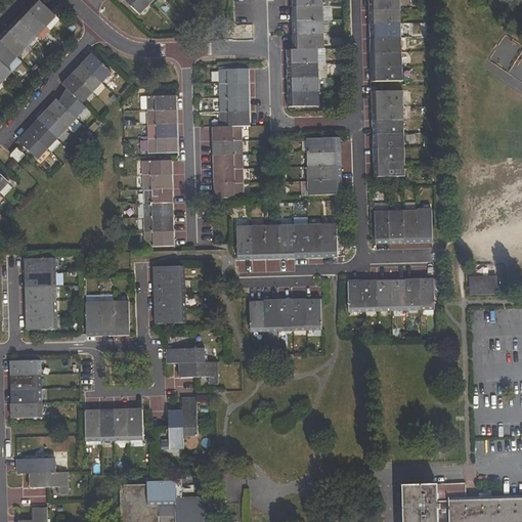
[(55,13),(40,0),(38,0),(32,11),(45,24),(55,13)]
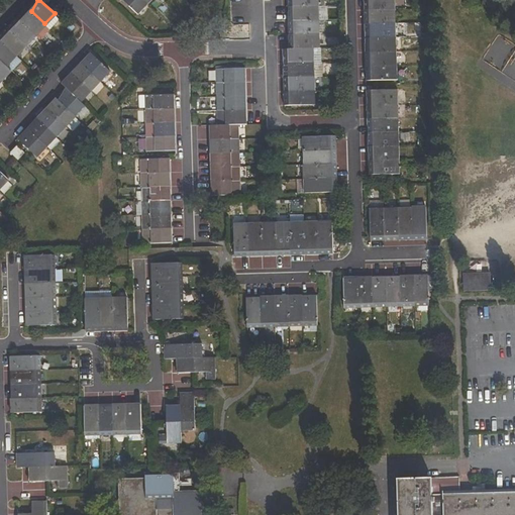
[(122,0),(137,13),(146,3),(142,0),(122,0)]
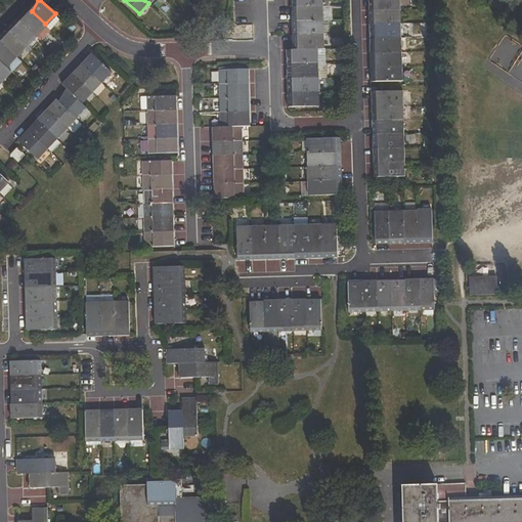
[(371,1),(371,8),(399,7),(398,0),(368,0),(368,1),(371,1)]
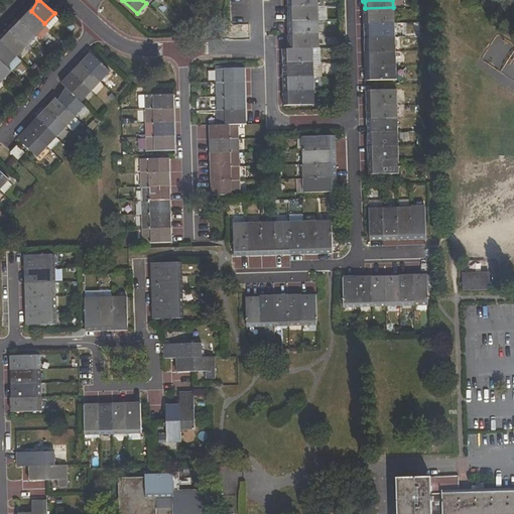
[(289,12),(290,19),(317,19),(317,12),(317,7),(317,4),(288,5),(287,5),(287,13),(289,12)]
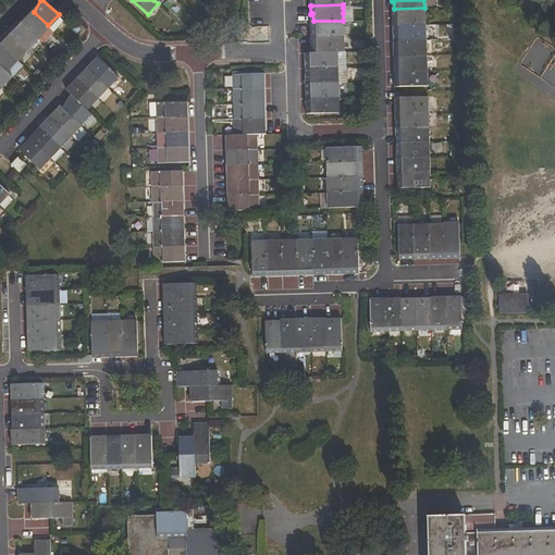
[(396,16),(396,24),(424,24),(424,8),(394,9),(392,9),(392,17),(396,16)]
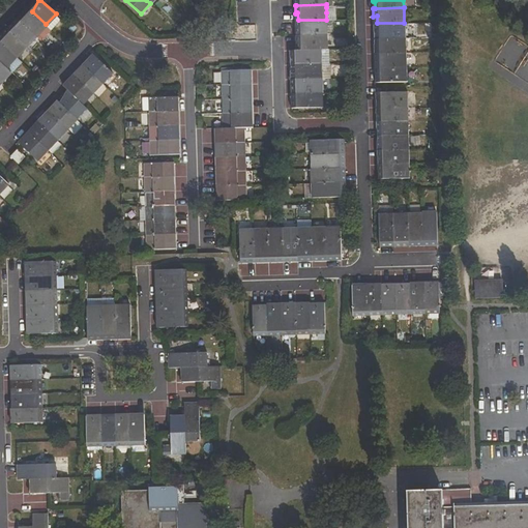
[(30,9),(22,21),(36,34),(46,24),(32,11),(30,9)]
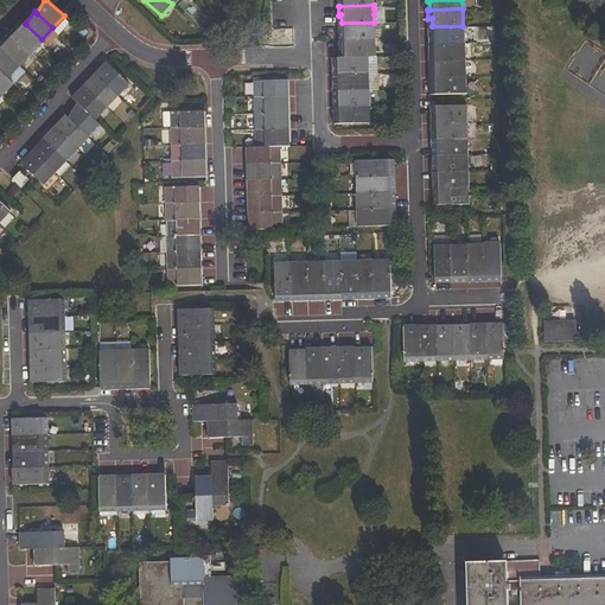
[(23,21),(14,36),(30,52),(42,39),(25,24),(23,21)]
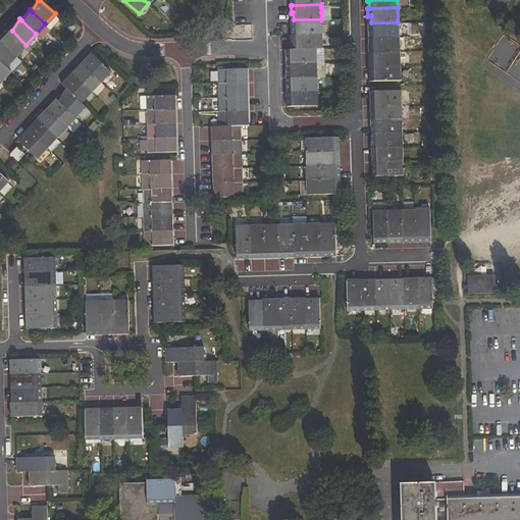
[(292,19),(292,28),(294,28),(295,34),(321,34),(321,19),(294,19),(292,19)]
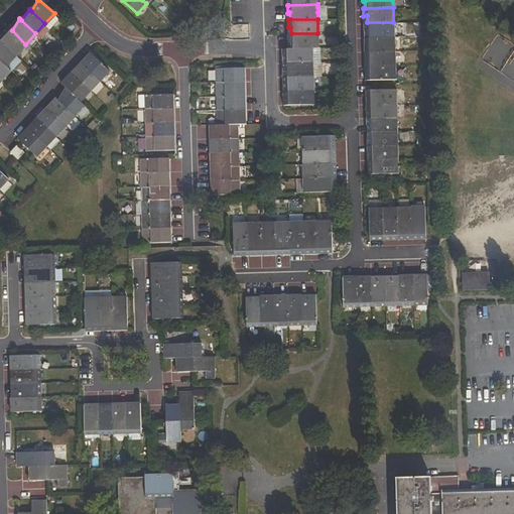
[(367,29),(367,36),(394,35),(393,22),(367,22),(363,22),(363,29),(367,29)]
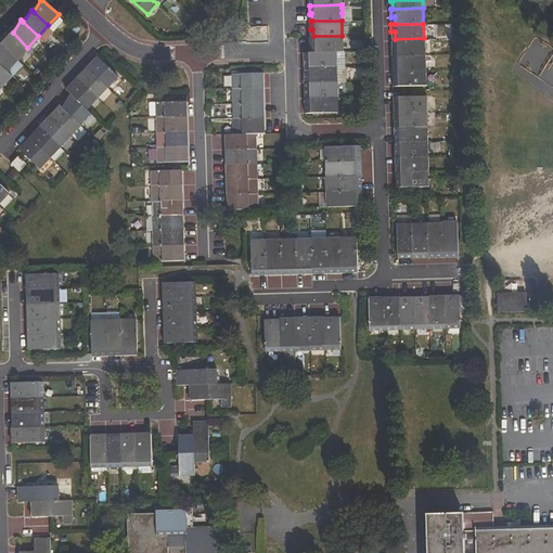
[(11,30),(2,43),(17,58),(27,48),(13,33),(11,30)]
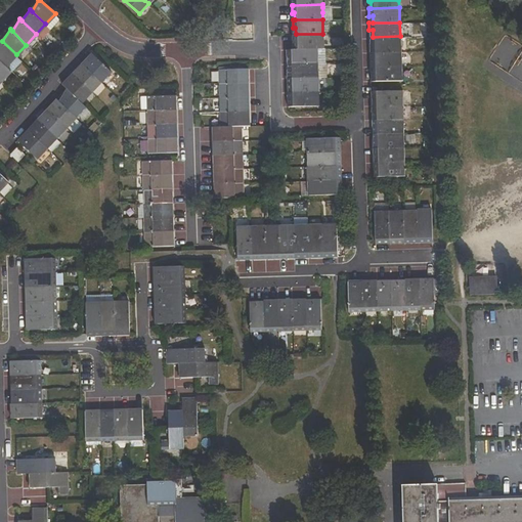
[(296,48),(317,47),(323,47),(322,34),(296,34),(293,35),(293,41),(296,41),(296,48)]
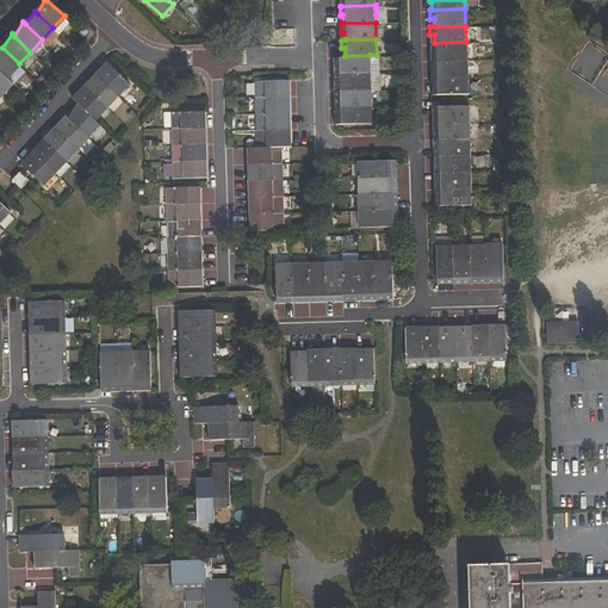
[(433,43),(433,51),(434,51),(434,60),(466,59),(466,42),(434,43),(433,43)]
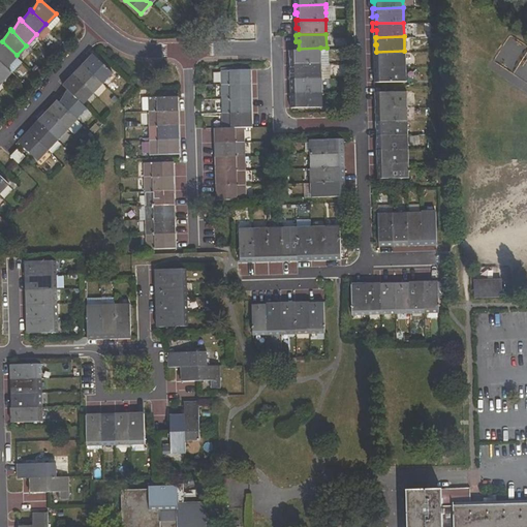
[(0,60),(6,66),(17,55),(2,41),(0,39),(0,60)]
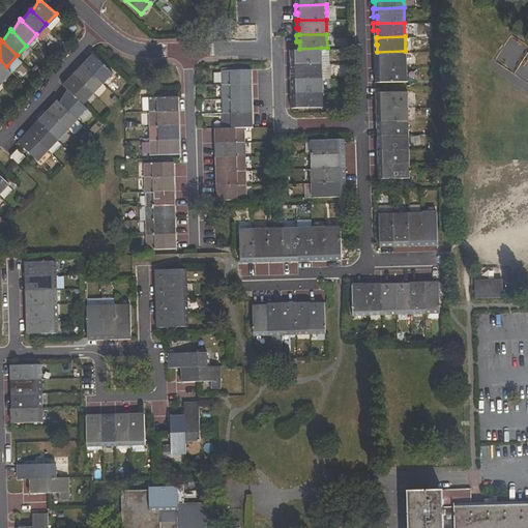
[(293,57),(293,63),(321,62),(321,48),(299,49),(296,49),(295,49),(289,49),(290,57),(293,57)]
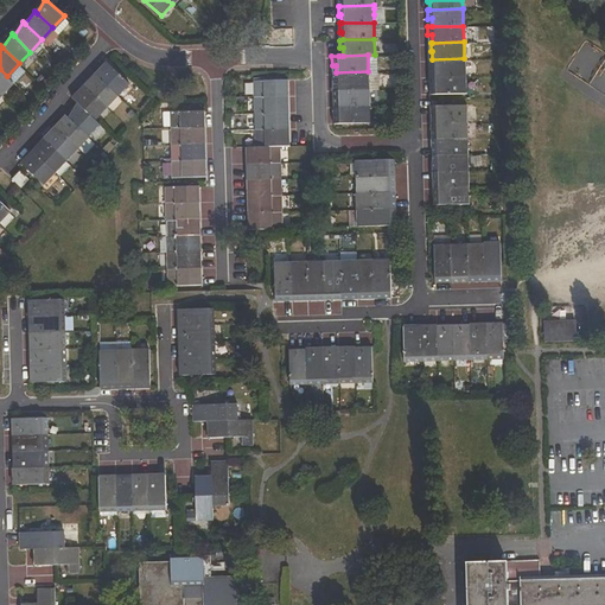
[(430,68),(433,68),(433,76),(464,75),(464,58),(432,59),(430,59),(430,68)]
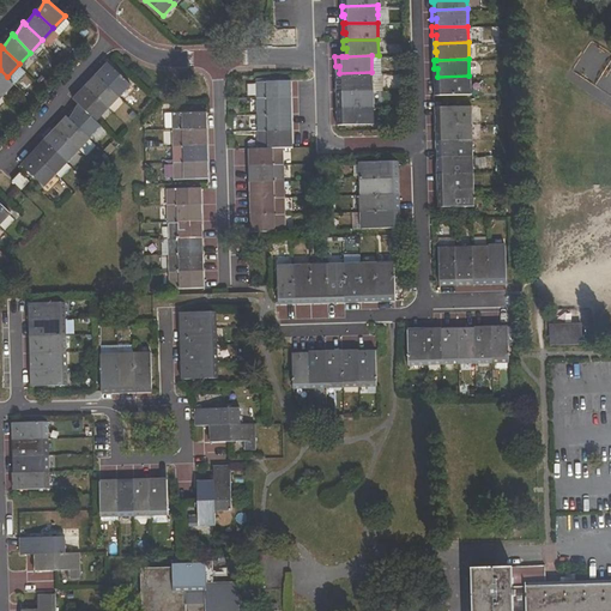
[(131,83),(107,60),(98,74),(119,95),(131,83)]
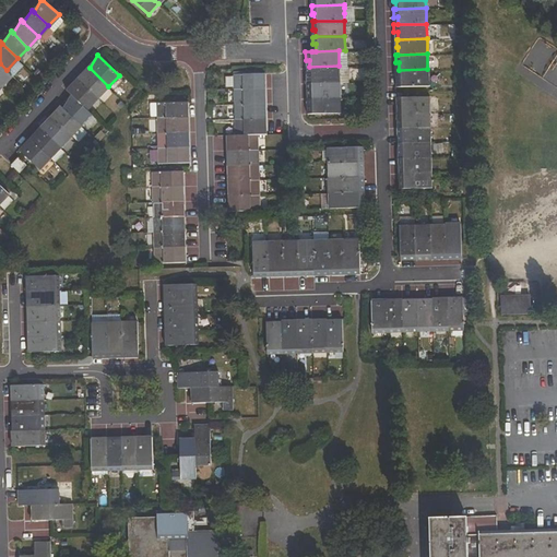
[(7,70),(0,63),(0,84),(1,85),(11,74),(7,70)]
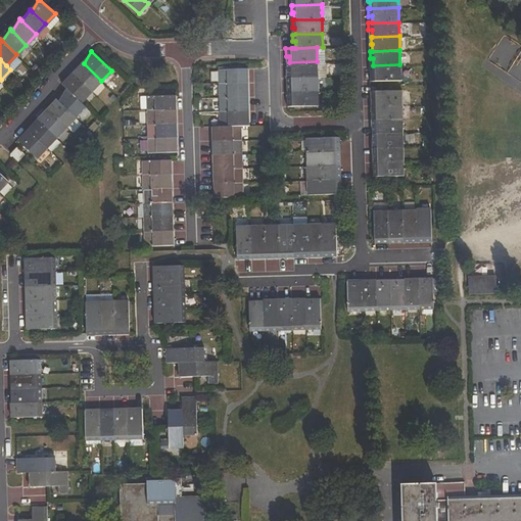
[(81,61),(74,74),(92,91),(101,81),(84,63),(81,61)]
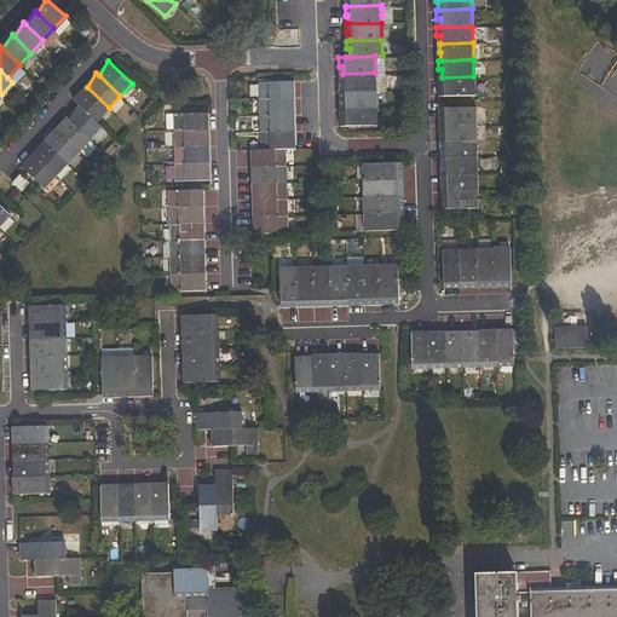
[(375,90),(385,90),(385,73),(382,73),(375,73),(342,74),(341,74),(341,84),(344,84),(344,91),(375,90)]
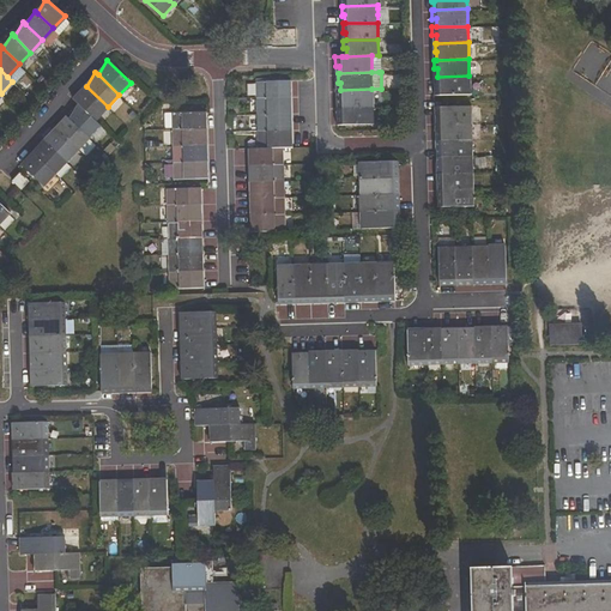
[(434,85),(437,85),(437,94),(470,92),(469,76),(437,77),(434,77),(434,85)]
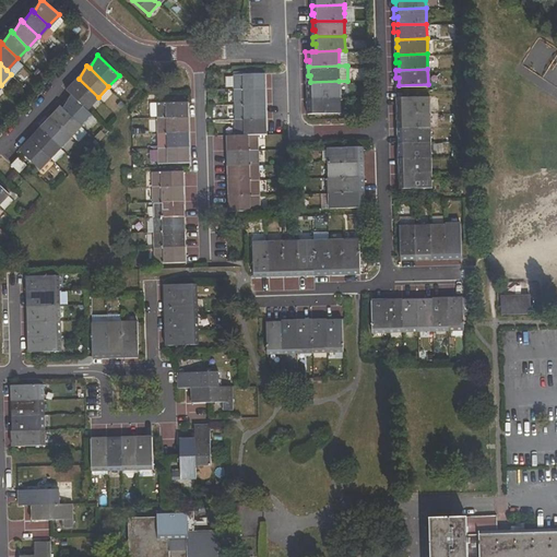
[(263,87),(263,81),(261,81),(260,71),(233,72),(233,87),(261,87),(263,87)]
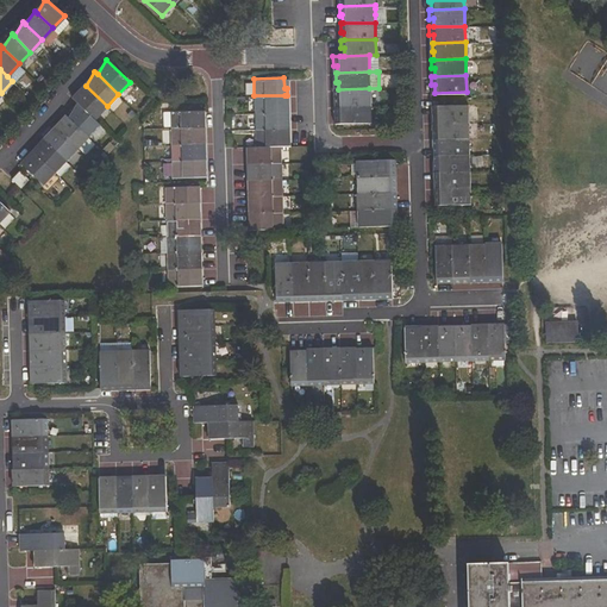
[(95,118),(107,106),(86,86),(83,83),(75,98),(77,100),(95,118)]
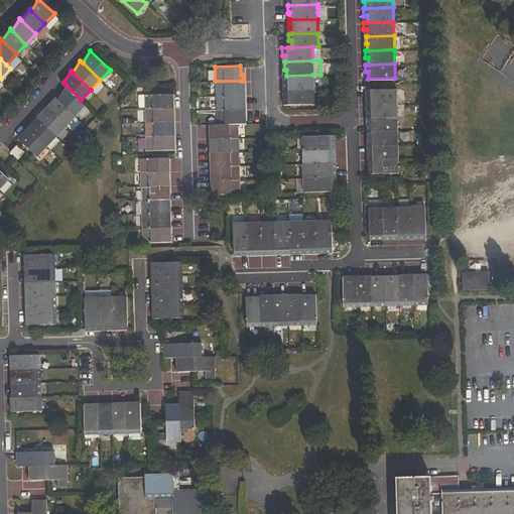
[(313,89),(312,75),(286,76),(283,76),(283,83),(286,83),(286,90),(313,89)]
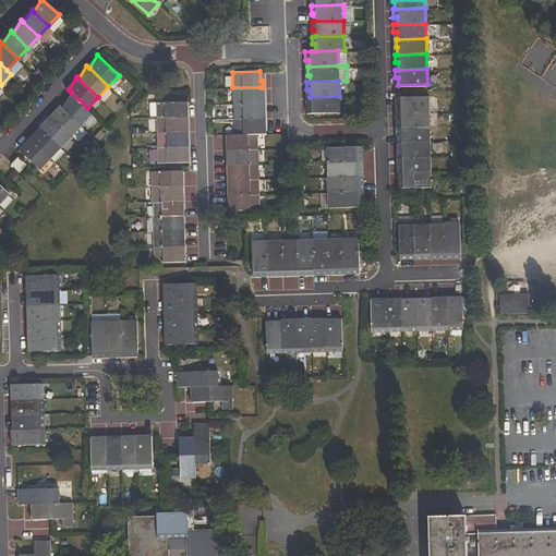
[(261,87),(232,87),(232,103),(261,103),(264,103),(264,95),(261,95),(261,87)]
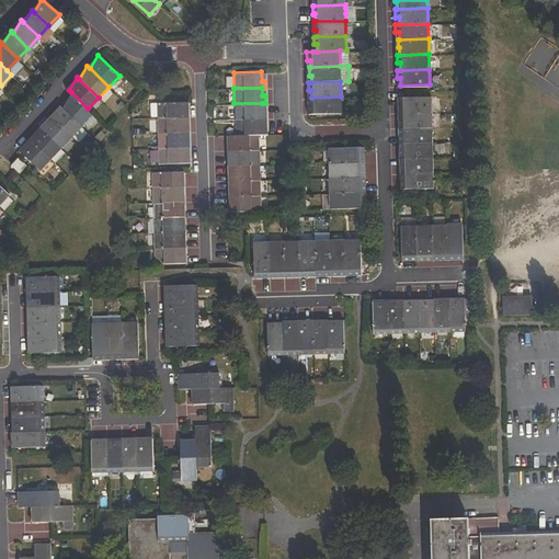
[(88,109),(71,92),(63,106),(80,125),(92,113),(88,109)]
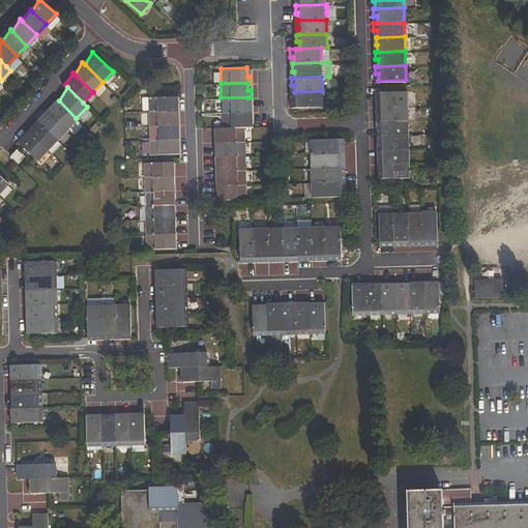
[(290,92),(291,100),(294,100),(294,107),(322,106),(322,91),(294,92),(290,92)]
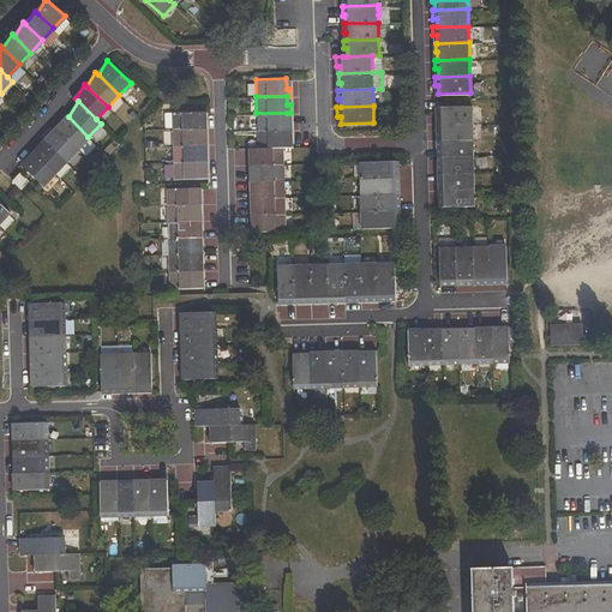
[(439,114),(439,123),(472,121),(471,106),(436,106),(436,114),(439,114)]
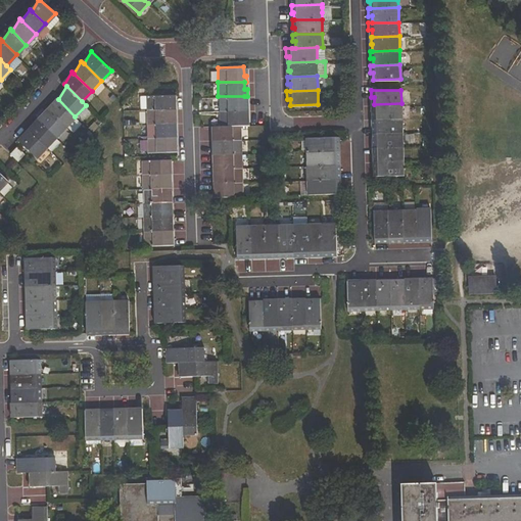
[(175,107),(175,100),(173,100),(173,94),(145,95),(145,107),(173,107),(175,107)]
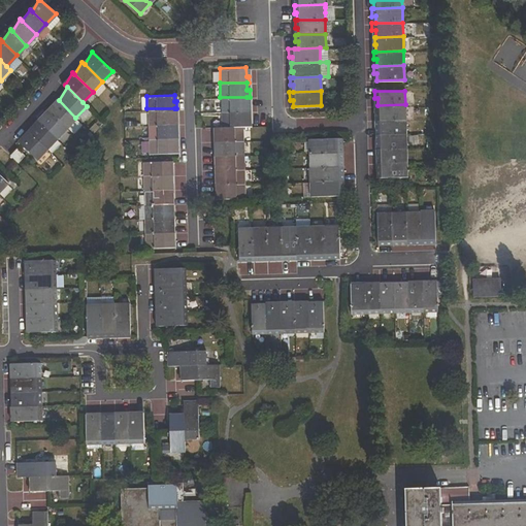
[(220,97),(221,111),(248,110),(250,110),(250,104),(248,104),(247,97),(220,97)]
